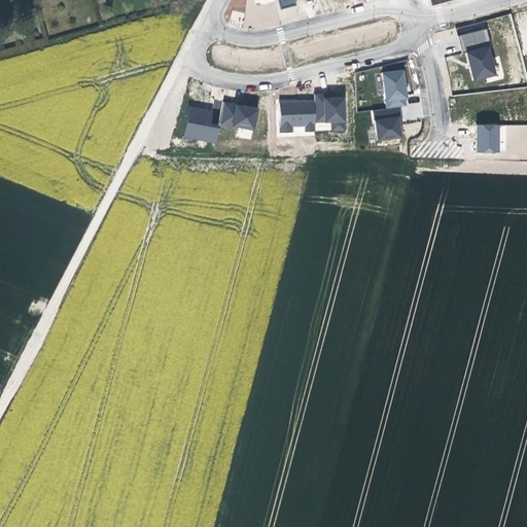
[(279,0),(281,9),(296,5),(294,0),(279,0)]
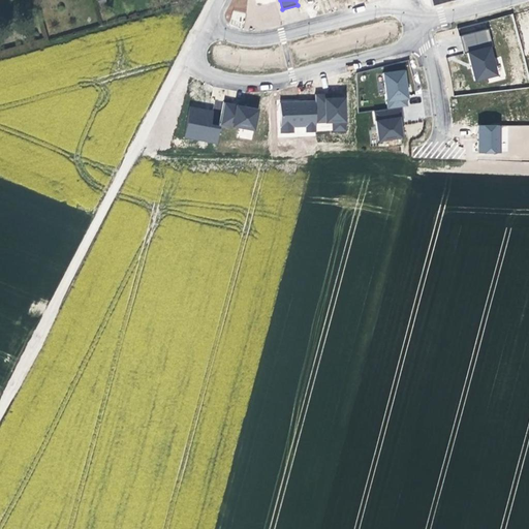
[(488,30),(460,37),(464,54),(467,53),(474,82),(497,75),(490,48),(492,47),(488,30)]
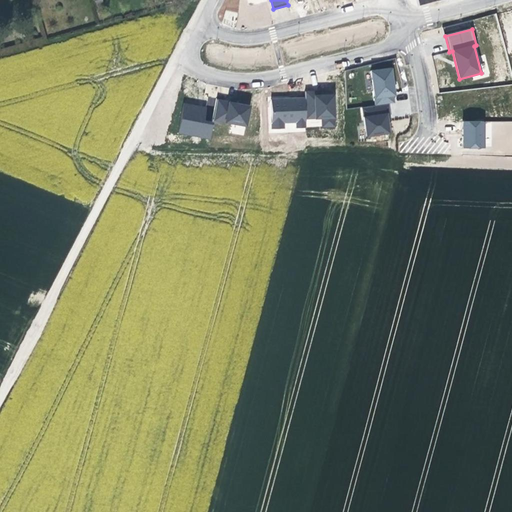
[(371,72),(376,106),(388,105),(394,104),(393,96),(394,96),(391,69),(371,72)]
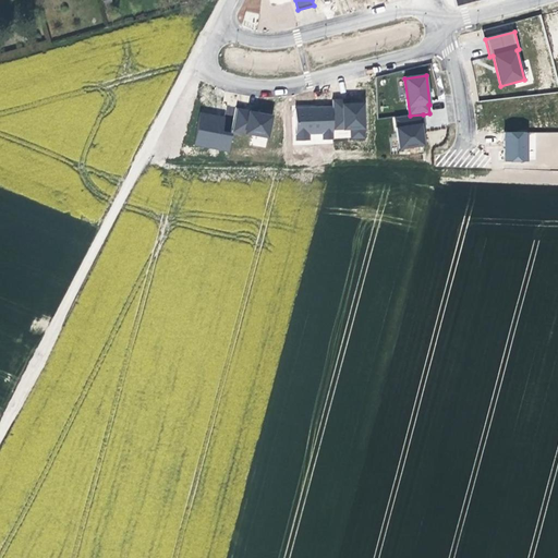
[(332,92),(332,100),(334,130),(350,130),(351,140),(366,140),(365,92),(332,92)]
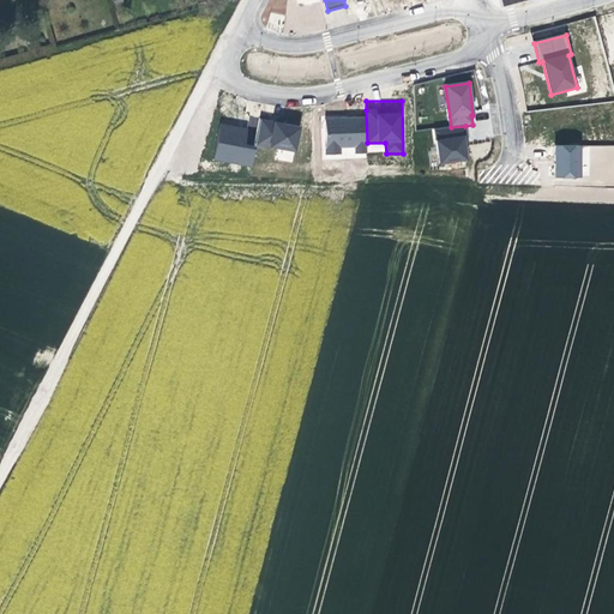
[(366,110),(326,112),(326,155),(342,155),(342,148),(356,148),(356,154),(367,152),(367,143),(366,110)]
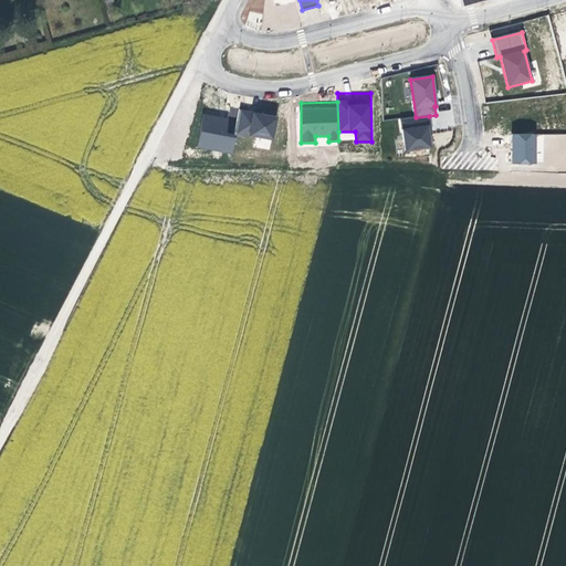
[(240,111),(237,133),(273,140),(276,117),(240,111)]
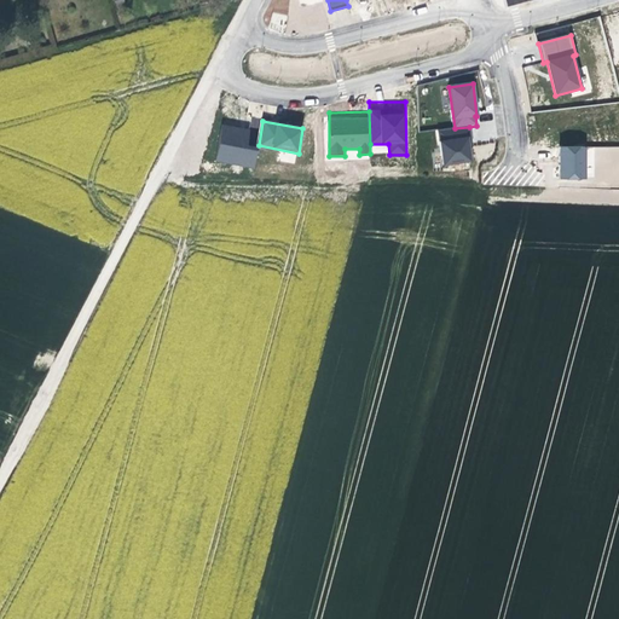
[(223,126),(215,161),(254,168),(258,149),(247,146),(250,131),(223,126)]
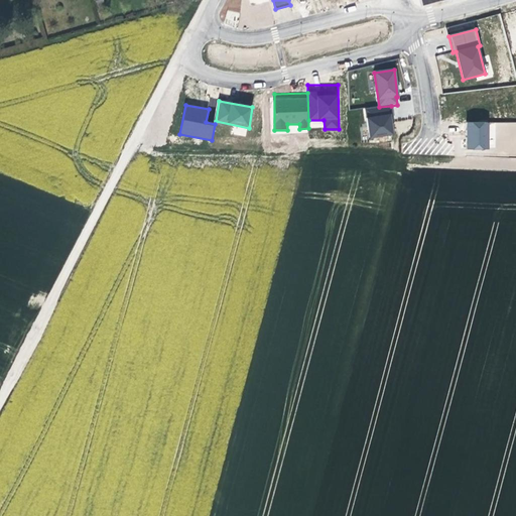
[(393,122),(391,106),(379,107),(365,109),(369,138),(392,135),(390,123),(393,122)]
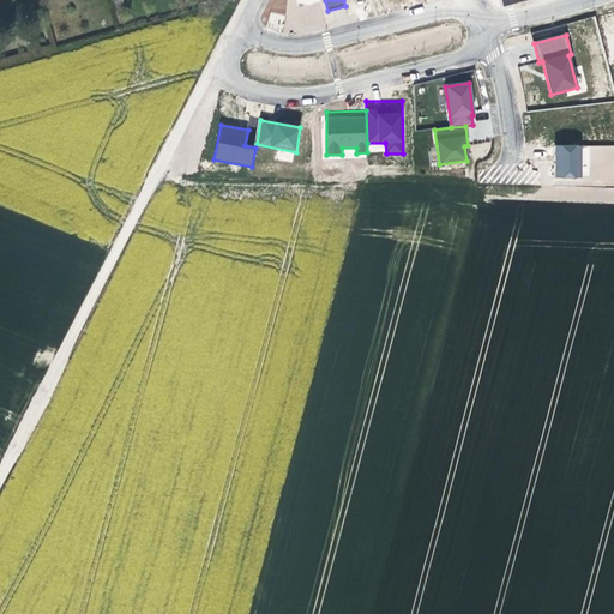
[(555,178),(581,178),(581,146),(555,146),(555,178)]
